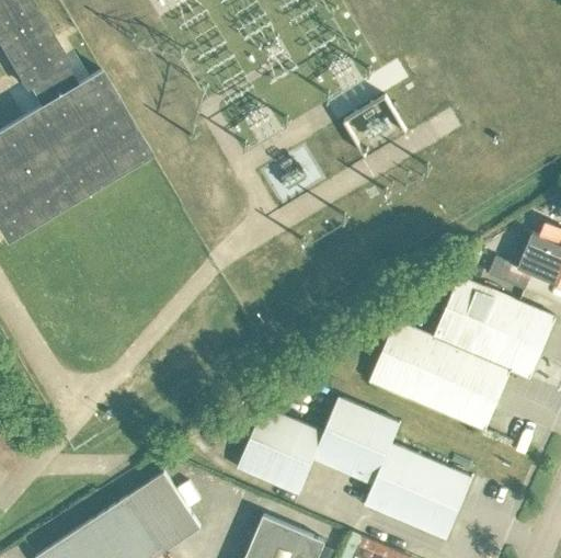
[(0,127),(0,232),(4,240),(148,154),(98,69),(75,83),(65,67),(68,65),(29,0),(0,0),(0,46),(26,90),(29,89),(37,105),(0,127)]
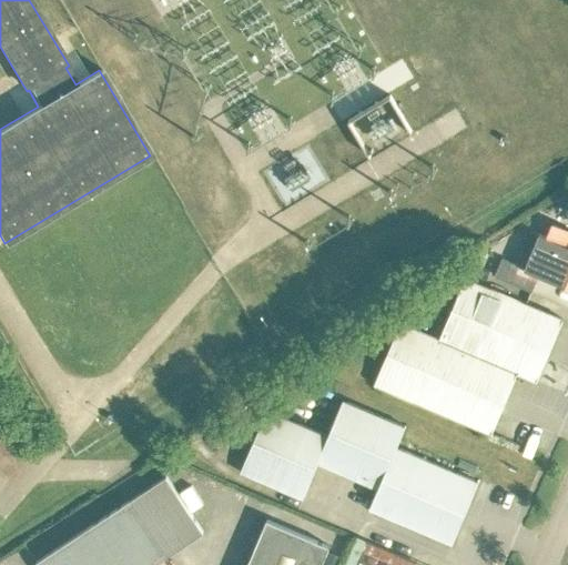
[(385,119),(395,133),(411,123),(392,96),(368,111),(377,123),(385,119)]
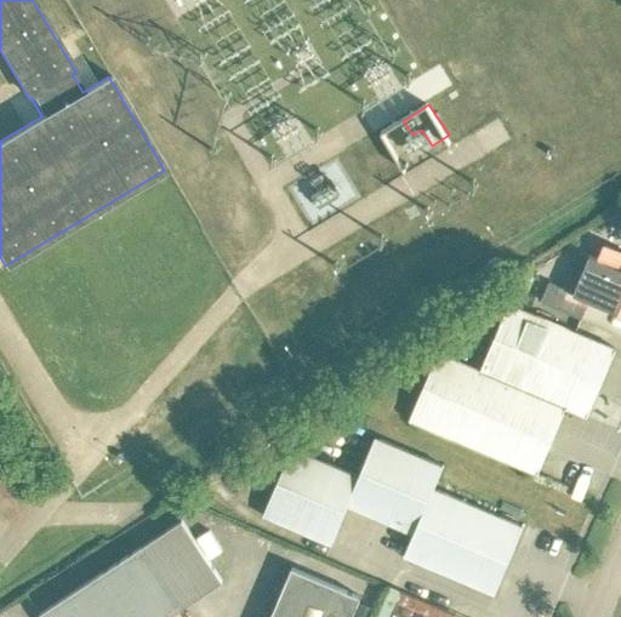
[(620,316),(620,255),(604,249),(598,262),(588,258),(580,255),(564,291),(548,285),(540,304),(581,321),(588,303),(620,316)]
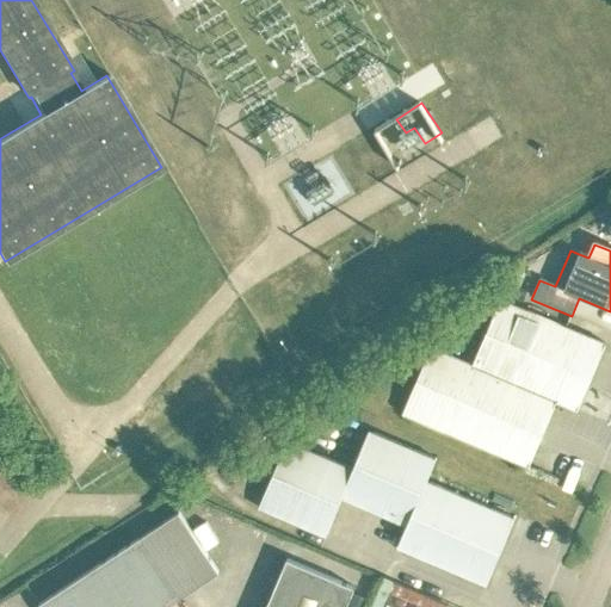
[(506,287),(501,297),(523,307),(526,297),(506,287)]
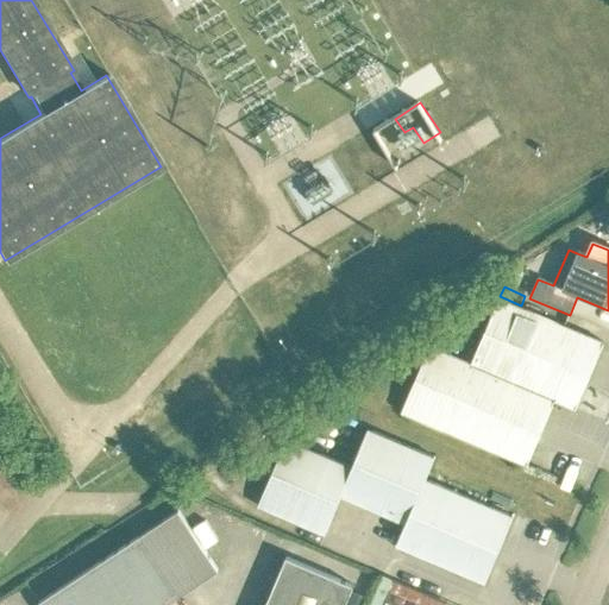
[(401,414),(527,467),(554,402),(575,411),(603,345),(498,300),(490,321),(470,314),(451,357),(429,347),(401,414)]
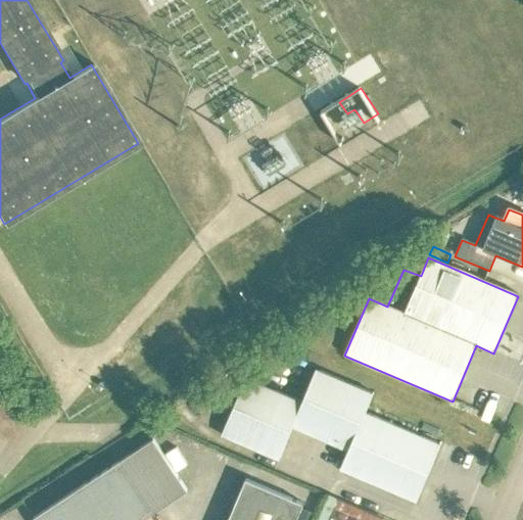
[(339,471),(416,503),(440,445),(365,413),(373,394),(316,371),(301,403),(245,379),(221,437),(278,461),(292,428),(347,452),(339,471)]
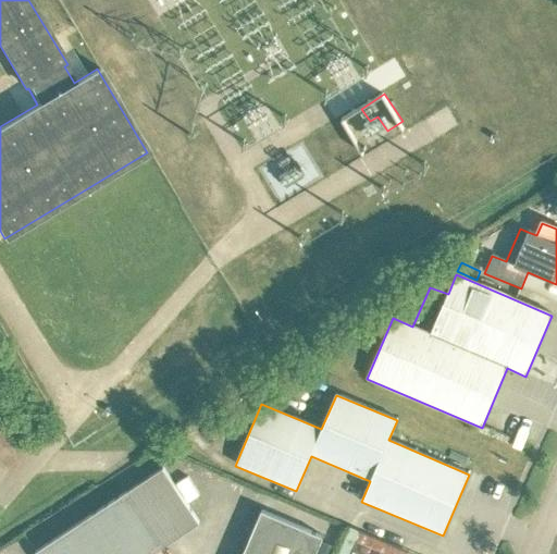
[(153,553),(200,524),(163,468),(35,553),(153,553)]
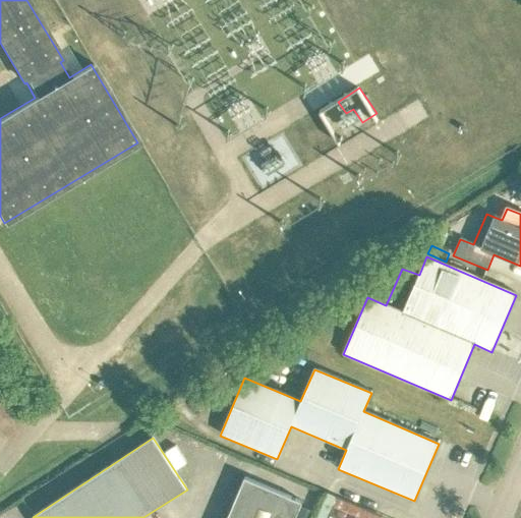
[(295,517),(302,503),(244,478),(227,517),(295,517)]
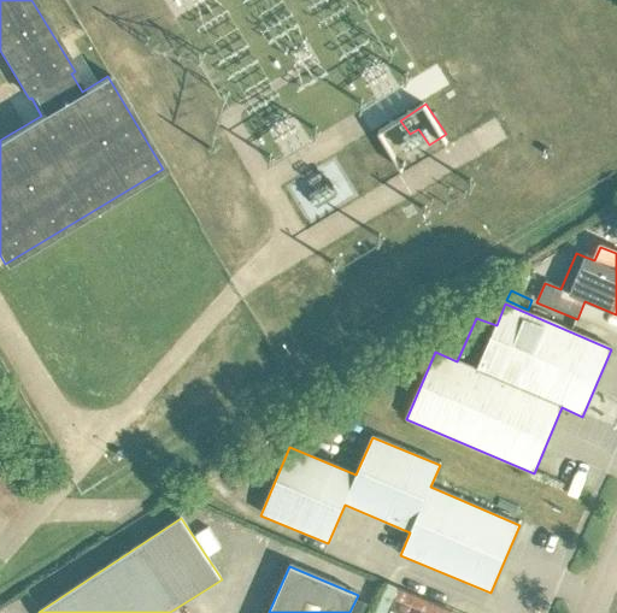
[(356,601),(351,612),(369,612),(371,607),(356,601)]
